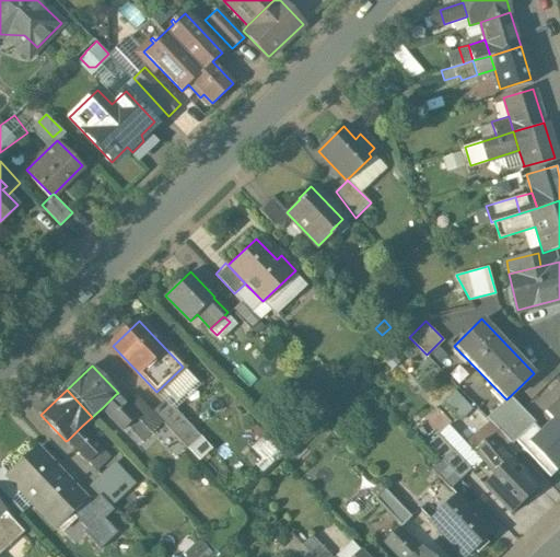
[(144,425),(116,394),(103,407),(116,420),(109,426),(126,442),(144,425)]
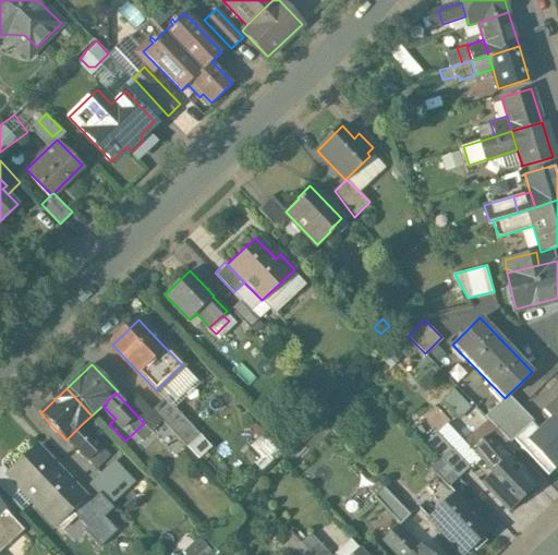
[(549,417),(538,427),(531,420),(513,436),(529,454),(548,473),(557,463),(557,394),(552,401),(542,409),(549,417)]
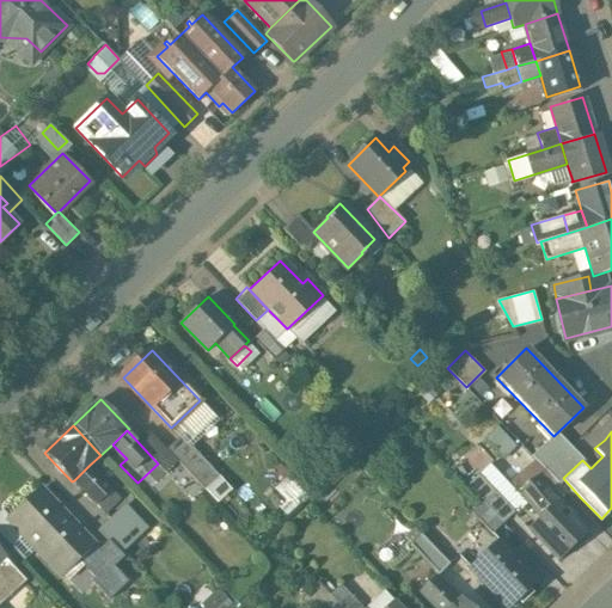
[(520,452),(502,433),(491,443),(509,462),(520,452)]
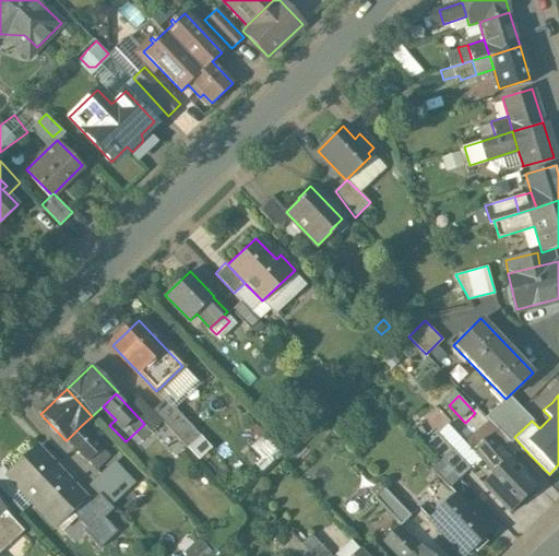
[(193,427),(166,398),(153,411),(180,439),(193,427)]
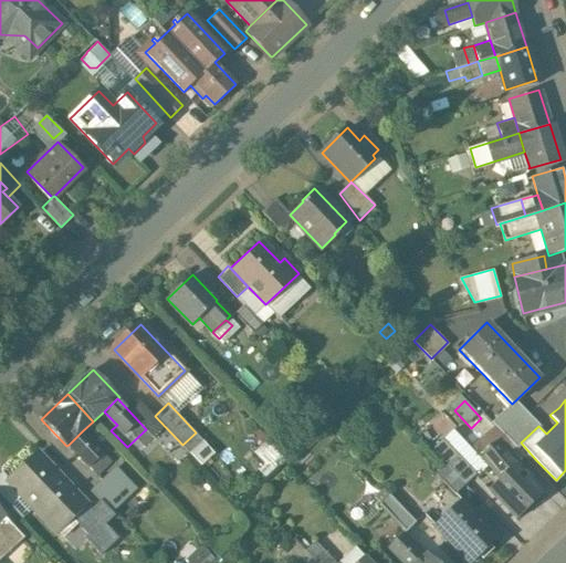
[(112,461),(83,430),(69,445),(96,475),(112,461)]
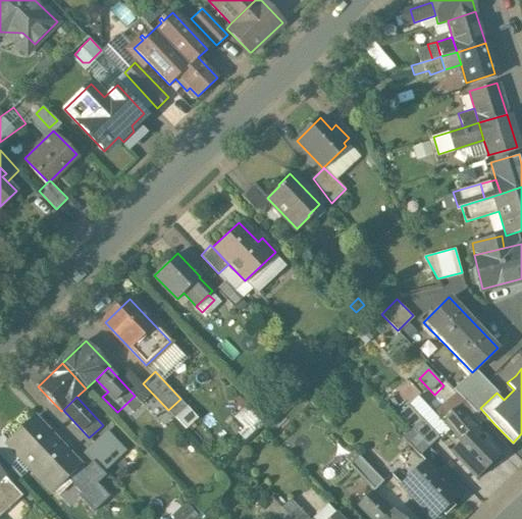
[(189,407),(180,399),(168,410),(176,418),(189,407)]
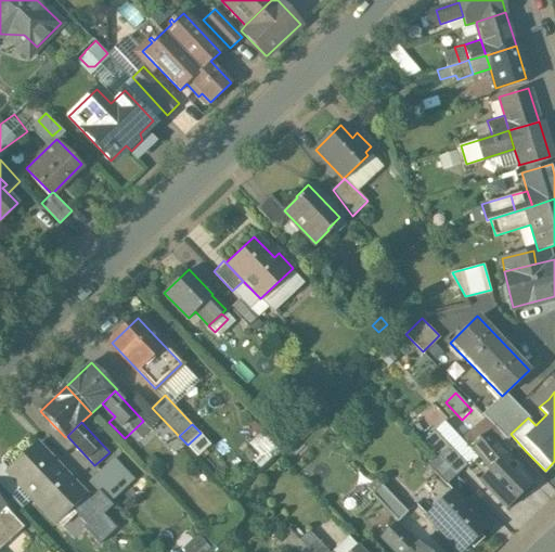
[(482,425),(465,440),(491,467),(506,454),(508,452),(507,451),(492,436),(482,425)]
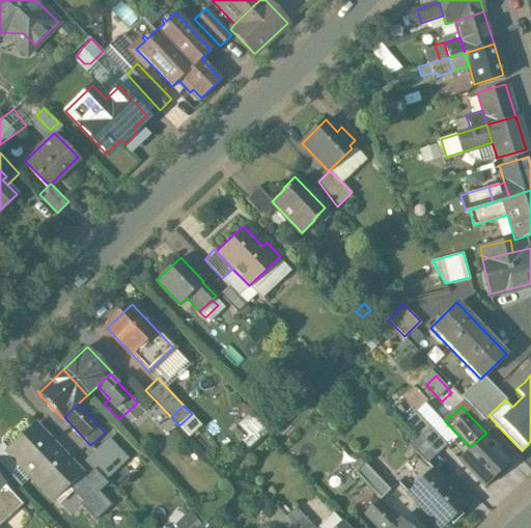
[(491,426),(477,412),(471,417),(485,432),(491,426)]
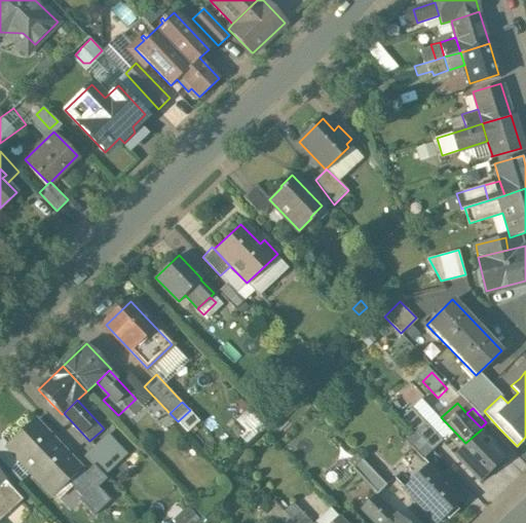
[(441,437),(423,419),(413,430),(430,447),(441,437)]
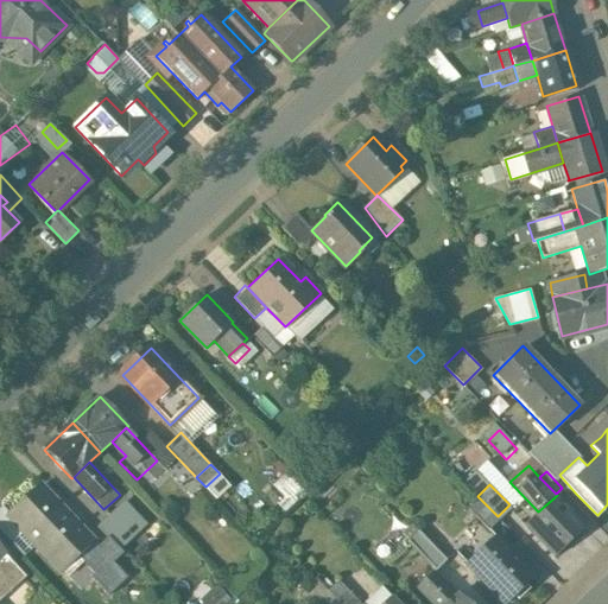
[(92,540),(38,485),(10,513),(7,515),(24,532),(61,570),(76,554),(92,540)]
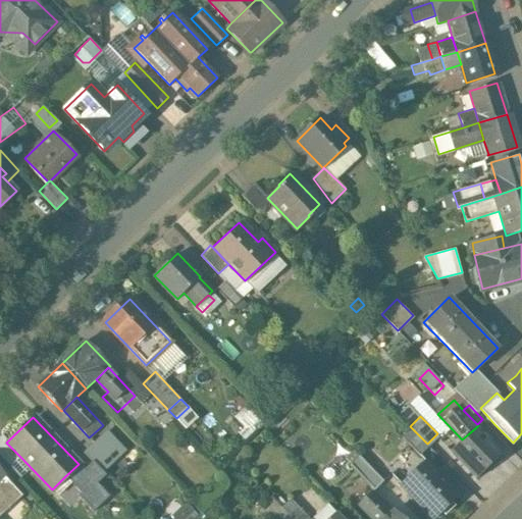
[(427,444),(410,426),(402,434),(418,452),(427,444)]
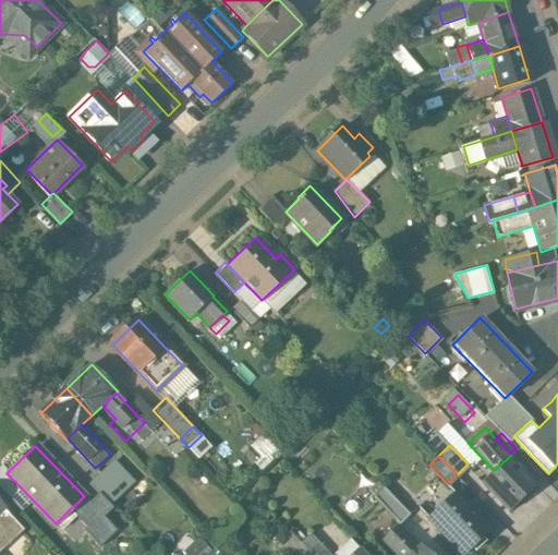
[(535,485),(509,457),(494,470),(482,482),(509,510),(535,485)]
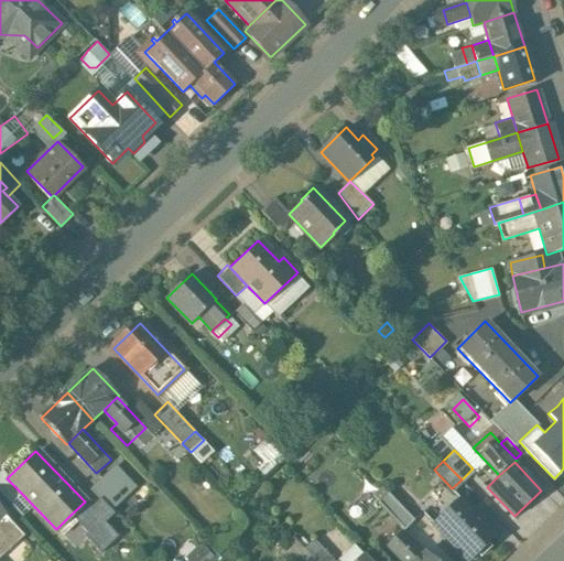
[(22,494),(7,478),(9,476),(2,470),(0,471),(0,491),(11,504),(22,494)]
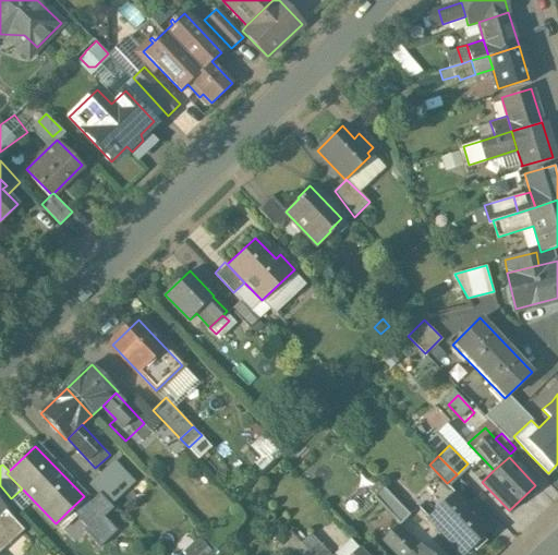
[(122,493),(100,470),(89,482),(98,492),(110,504),(122,493)]
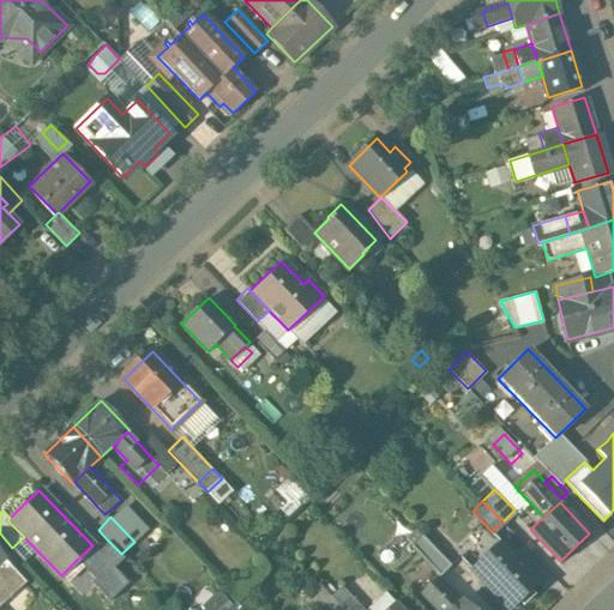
[(443,572),(452,561),(423,533),(413,543),(443,572)]
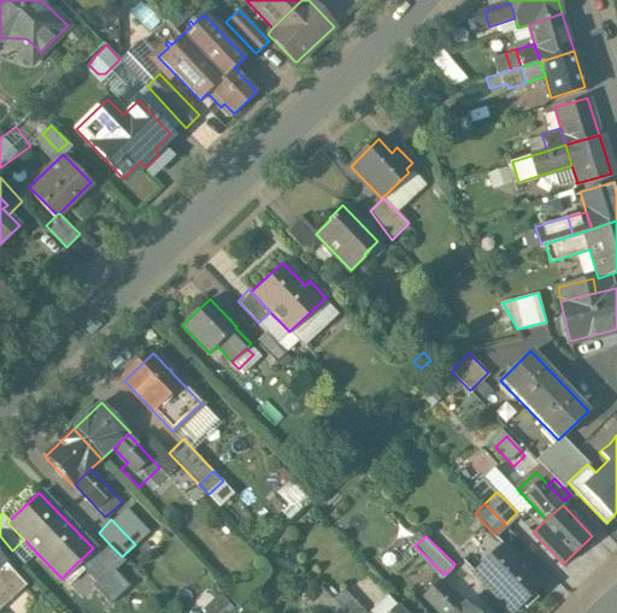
[(540,582),(501,541),(472,569),(511,609),(540,582)]
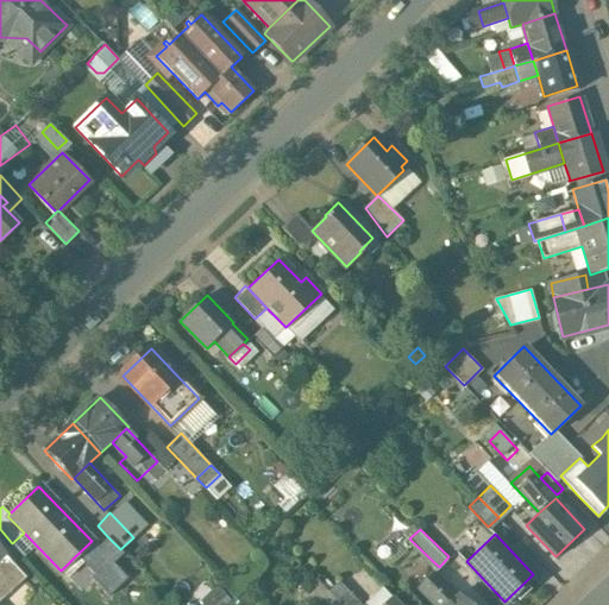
[(107,536),(98,546),(92,541),(76,555),(94,573),(90,577),(107,594),(126,577),(113,561),(123,552),(120,549),(107,536)]
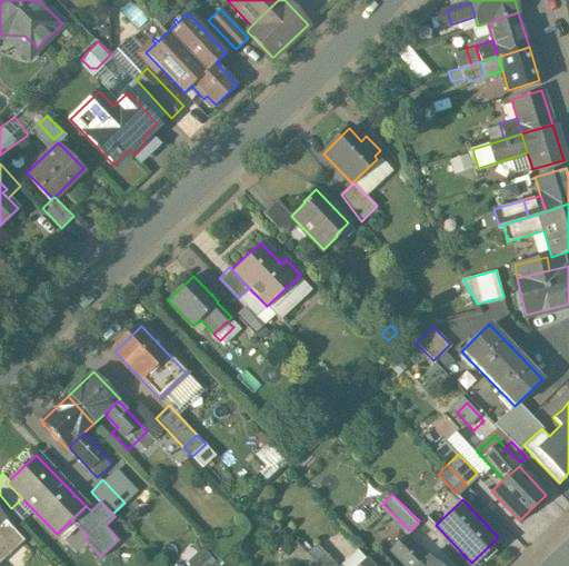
[(5,517),(0,513),(0,555),(20,536),(3,518),(5,517)]
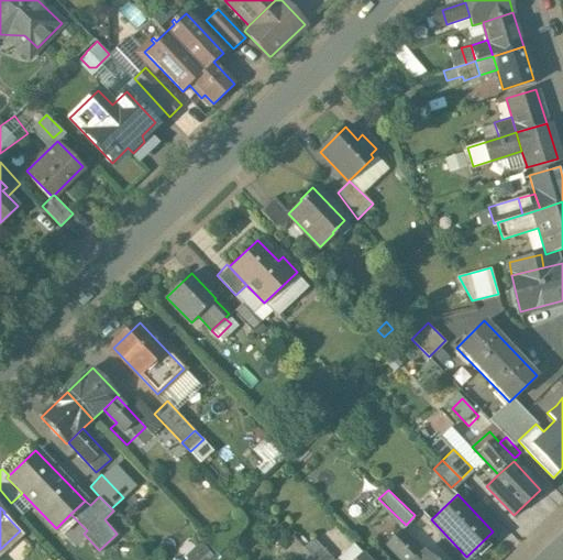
[(409,559),(419,551),(394,524),(379,538),(400,559),(409,559)]
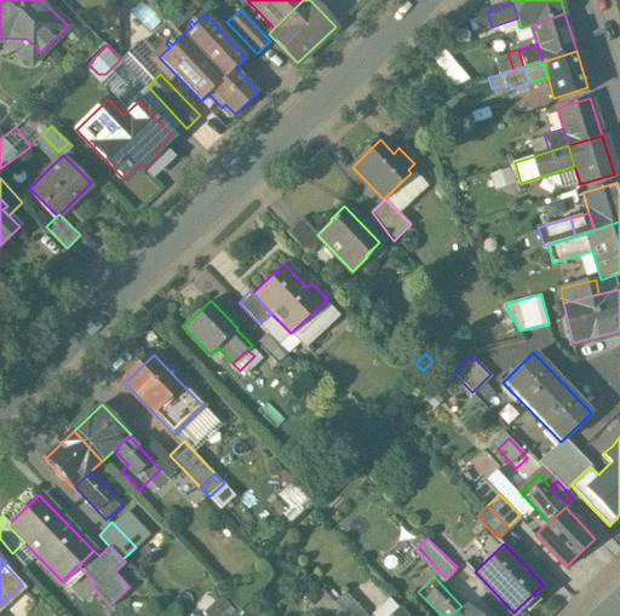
[(348,615),(321,588),(303,606),(313,615),(348,615)]
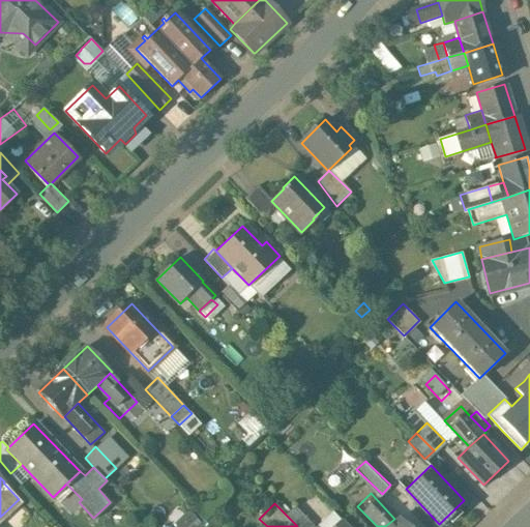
[(189,506),(174,520),(179,526),(186,526),(198,517),(189,506)]
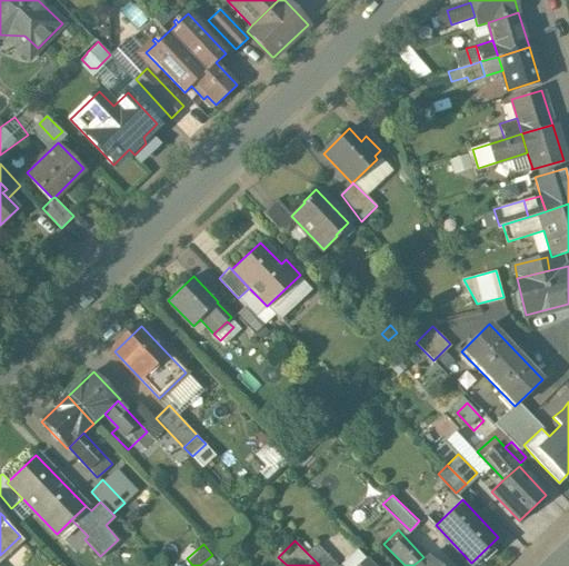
[(413,565),(438,565),(427,554),(423,557),(413,565)]
